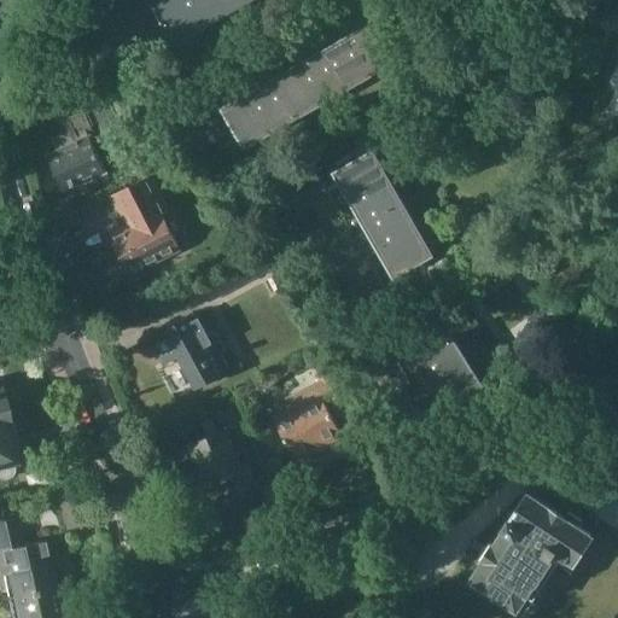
[(227,12),(220,0),(164,0),(155,5),(167,27),(175,42),(227,12)]
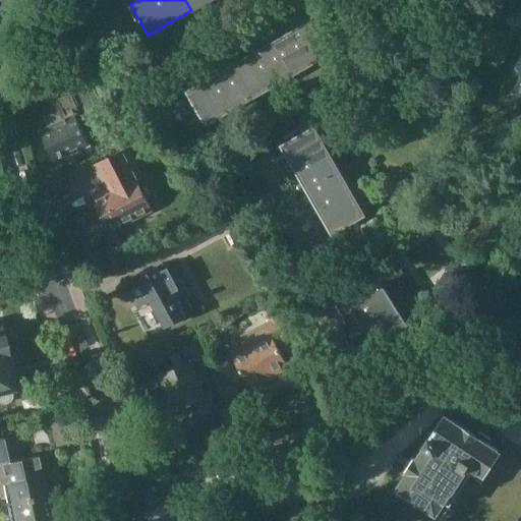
[(210,0),(185,0),(191,10),(210,0)]
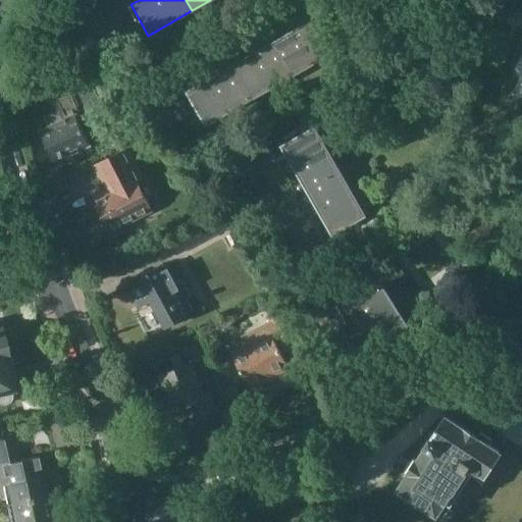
[(294,74),(336,50),(313,7),(269,32),(294,74)]
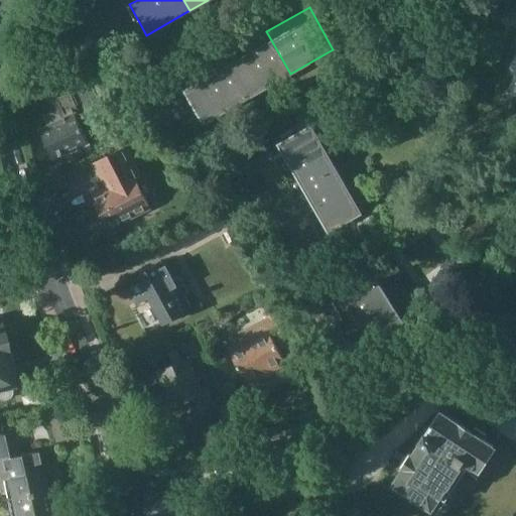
[(290,74),(266,31),(245,43),(251,55),(231,67),(249,97),(290,74)]
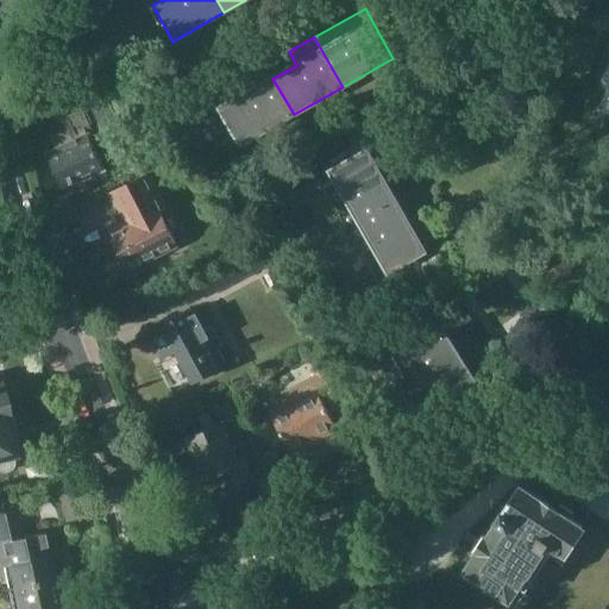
[(294,114),(272,79),(265,66),(239,80),(246,94),(223,108),(234,129),(233,129),(243,144),(294,114)]
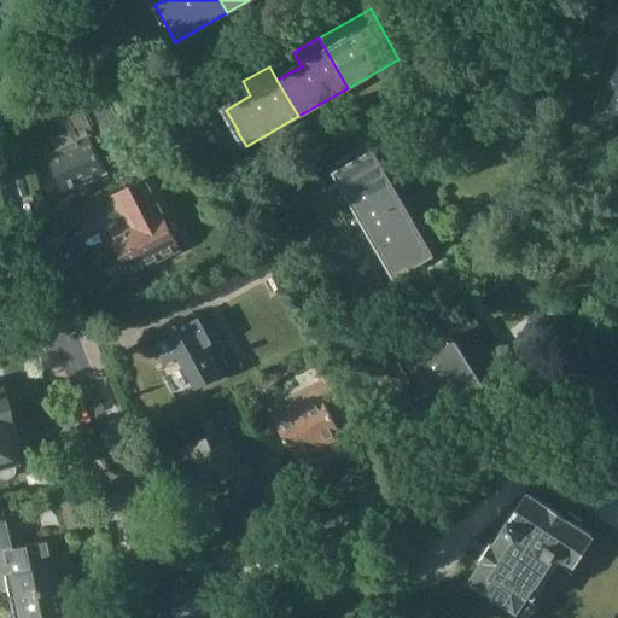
[(94,115),(110,147),(127,140),(112,106),(94,115)]
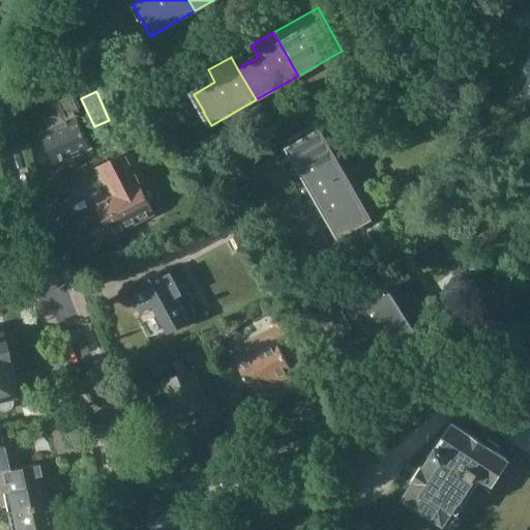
[(52,129),(41,134),(58,170),(76,162),(74,155),(91,148),(84,131),(88,129),(84,120),(80,122),(78,117),(82,115),(74,96),(57,105),(61,115),(48,120),(52,129)]
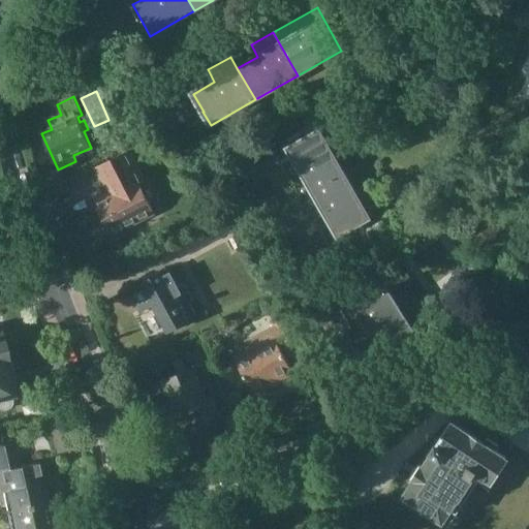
[(301,170),(288,177),(302,199),(344,175),(319,130),(306,138),(307,138),(288,149),(301,170)]
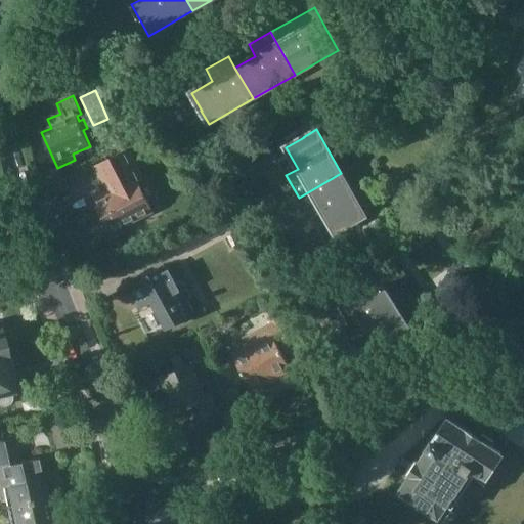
[(96,206),(110,232),(150,211),(136,183),(142,179),(127,149),(93,167),(102,186),(103,185),(106,189),(92,197),(96,205),(96,206)]
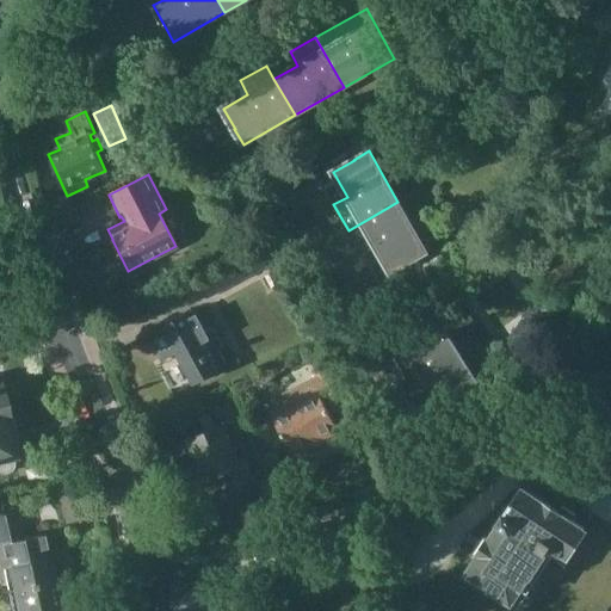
[(397,202),(349,230),(363,255),(376,247),(390,272),(412,260),(427,252),(397,202)]
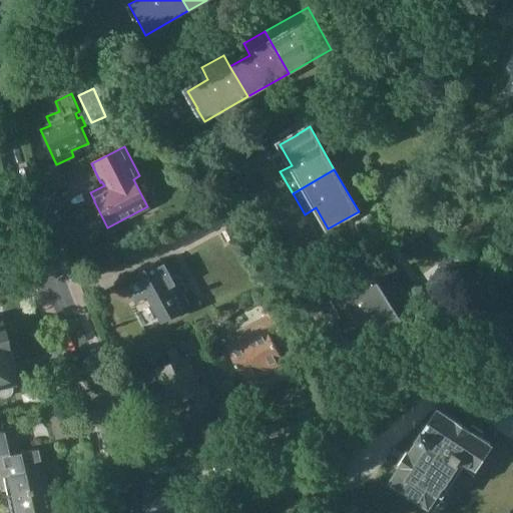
[(170,271),(164,260),(124,282),(135,302),(147,296),(162,323),(190,308),(183,294),(186,292),(174,270),(170,271)]
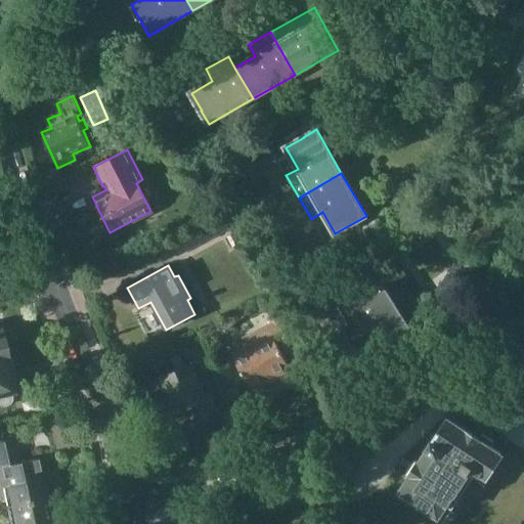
[(353,305),(350,300),(338,308),(354,335),(365,328),(379,348),(405,331),(392,310),(396,308),(382,286),(365,297),(353,305)]
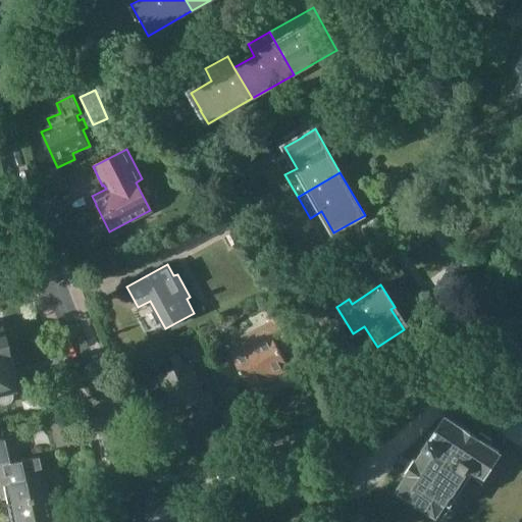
[(265,299),(255,304),(259,311),(269,305),(265,299)]
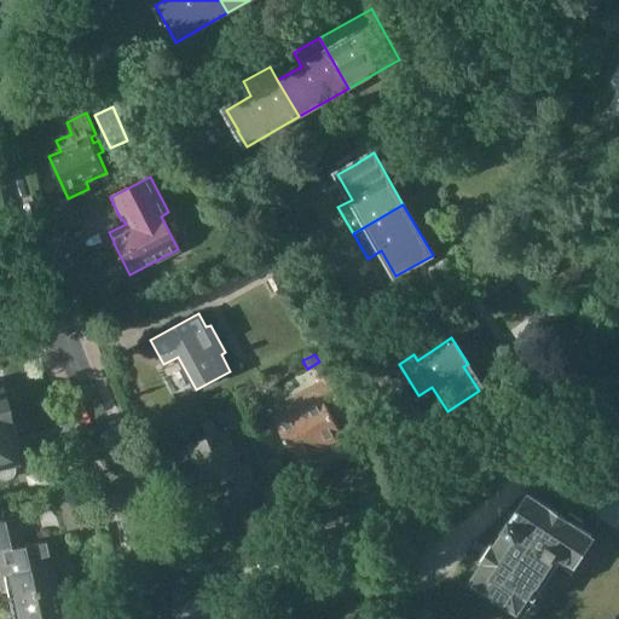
[(328,405),(346,395),(328,362),(314,369),(320,381),(302,392),(304,394),(288,403),(293,411),(275,421),(281,431),(296,462),(345,438),(328,405)]
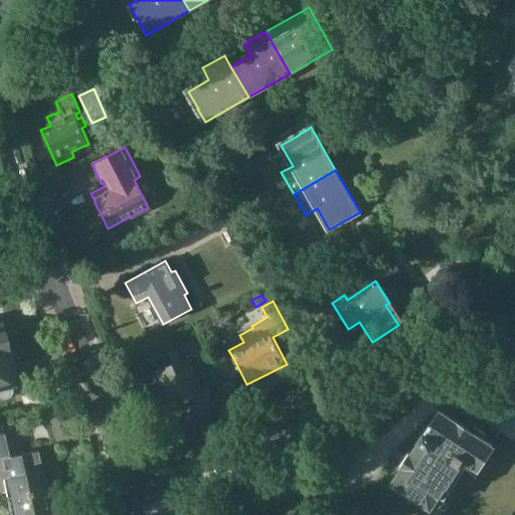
[(0,357),(11,355),(10,351),(8,351),(5,339),(9,337),(11,334),(11,331),(10,328),(7,326),(5,325),(0,326),(0,357)]
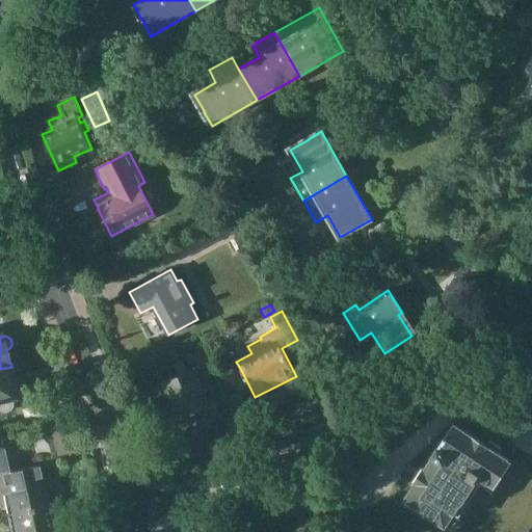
[(175,365),(179,375),(188,371),(184,362),(175,365)]
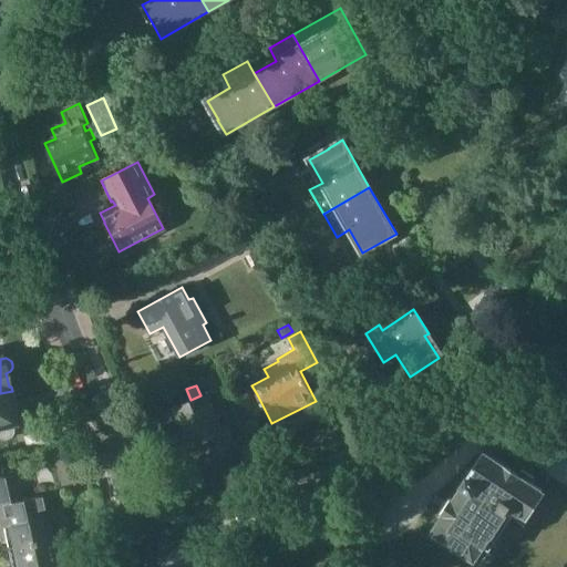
[(13,430),(12,428),(11,424),(13,423),(9,403),(16,402),(16,399),(14,399),(12,391),(0,393),(0,439),(1,440),(3,440),(6,440),(7,440),(9,439),(10,437),(12,435),(12,434),(12,433),(13,432),(13,430)]
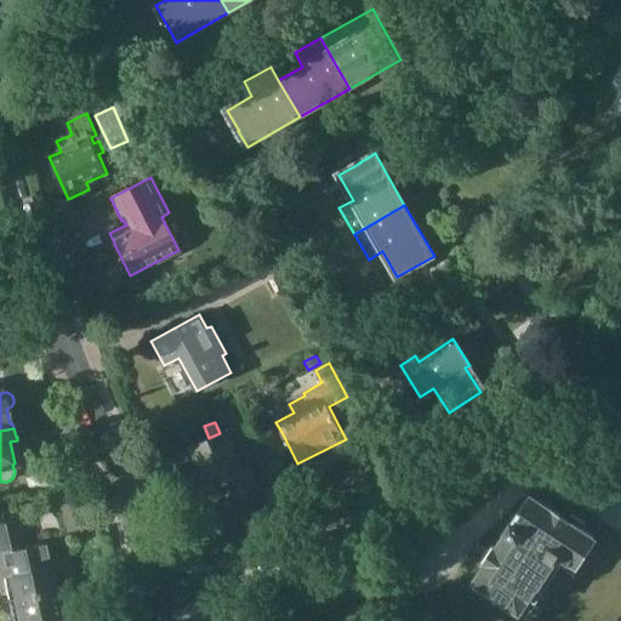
[(227,433),(194,446),(211,484),(233,474),(241,494),(258,486),(250,467),(243,469),(227,433)]
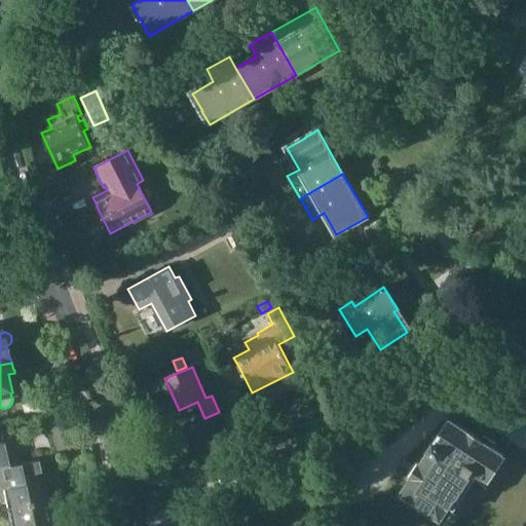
[(500,459),(501,457),(502,455),(492,448),(496,444),(484,436),(481,441),(472,434),(472,435),(450,420),(436,443),(435,442),(428,450),(429,451),(420,464),(417,462),(408,476),(412,478),(402,494),(440,520),(456,495),(457,495),(474,470),(487,479),(489,477),(488,476),(490,475),(492,473),(495,471),(497,466),(498,464),(499,462),(500,459)]
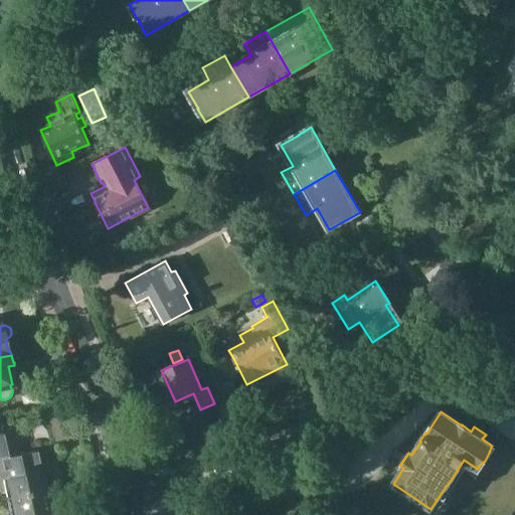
[(49,473),(44,449),(21,454),(15,430),(0,433),(0,479),(5,500),(49,491),(45,473),(49,473)]
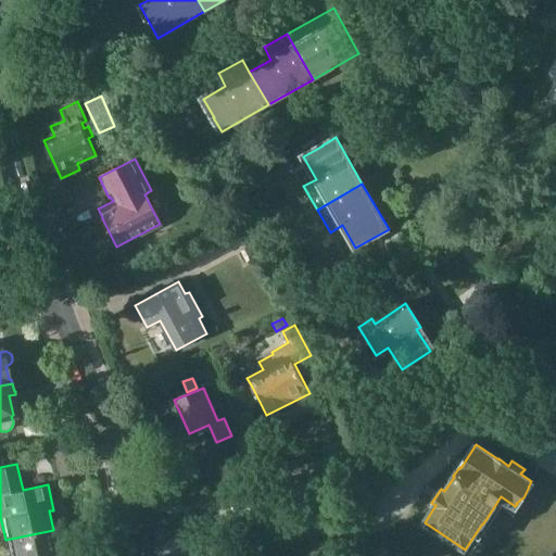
[(63,555),(61,544),(57,544),(53,530),(5,540),(9,555),(63,555)]
